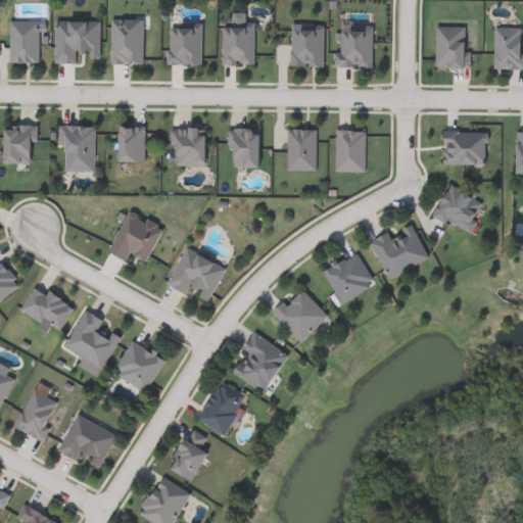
[(109,64),(109,20),(142,20),(142,64),(109,64)]
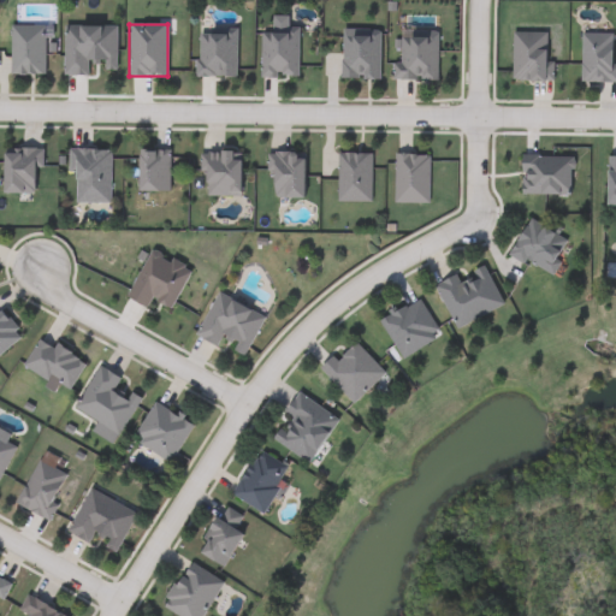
[(117,71),(104,71),(104,60),(88,60),(88,75),(65,75),(65,25),(117,25),(117,71)]
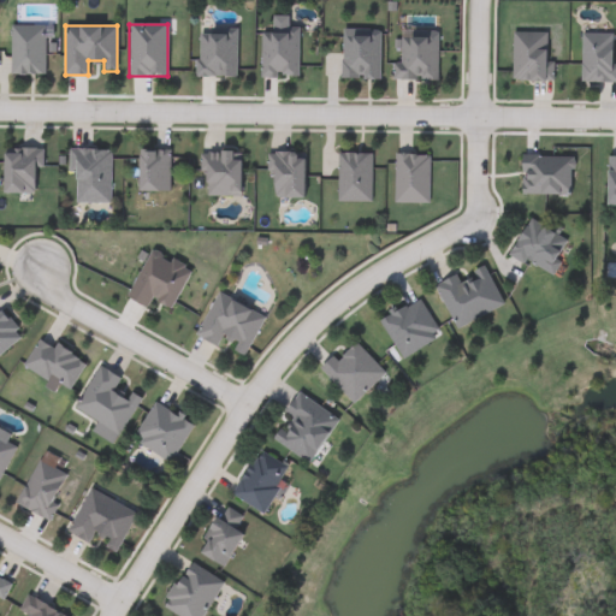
[(236,29),(236,77),(197,77),(197,29),(236,29)]
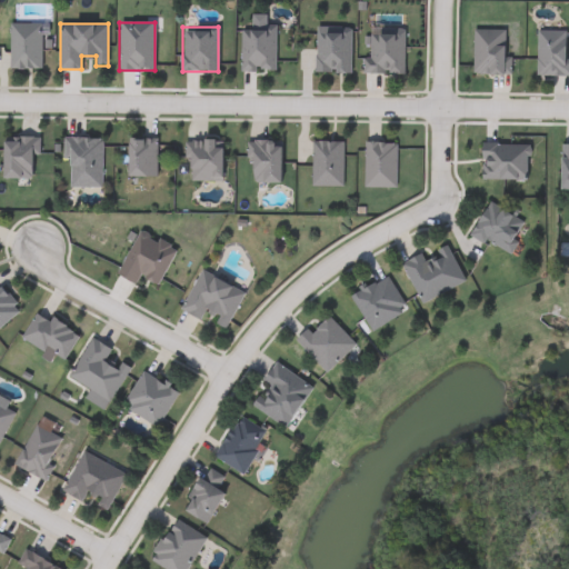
[(275,71),(241,71),(241,27),(275,27),(275,71)]
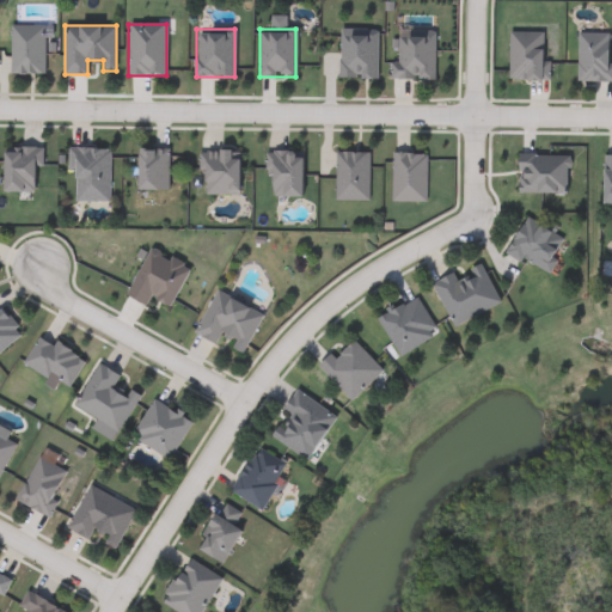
[(377,29),(377,78),(340,78),(340,29),(377,29)]
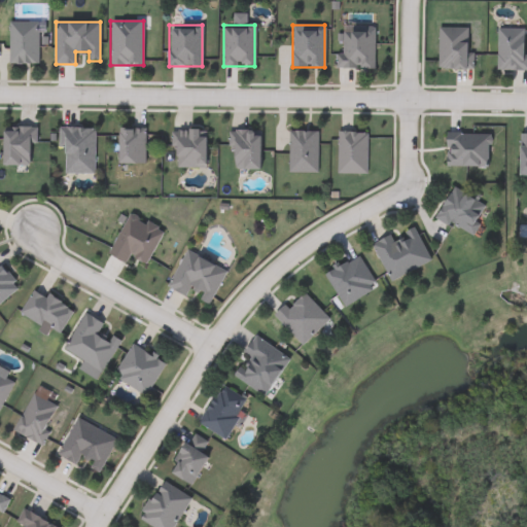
[(374,68),(340,68),(340,27),(374,27),(374,68)]
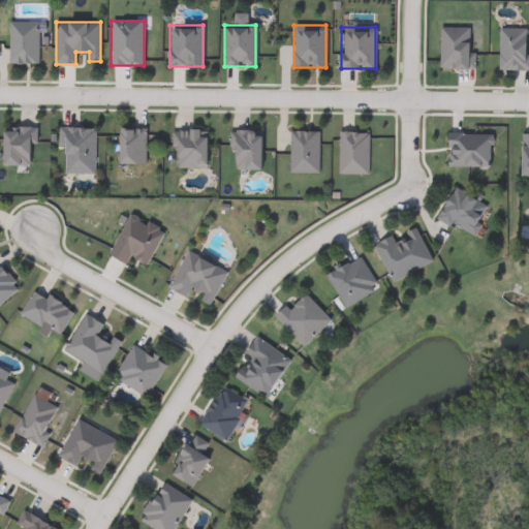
[(528,70),(498,70),(498,29),(526,29),(526,55),(528,55),(528,70)]
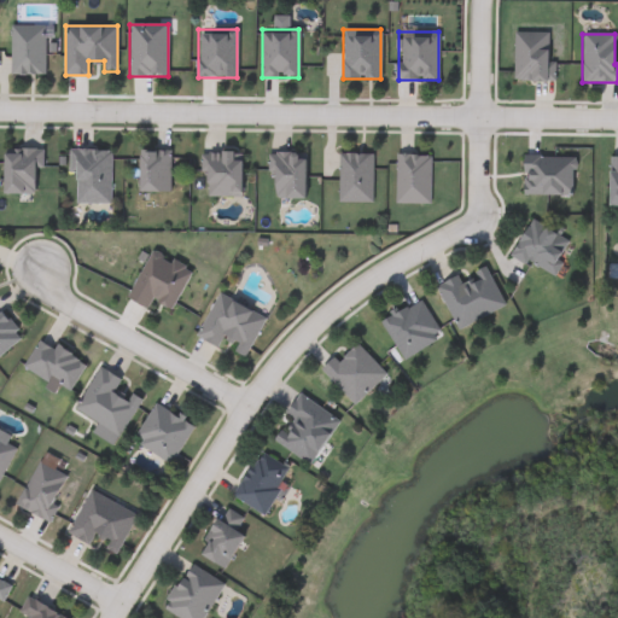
[(110,204),(75,204),(75,174),(69,174),(69,150),(110,150),(110,204)]
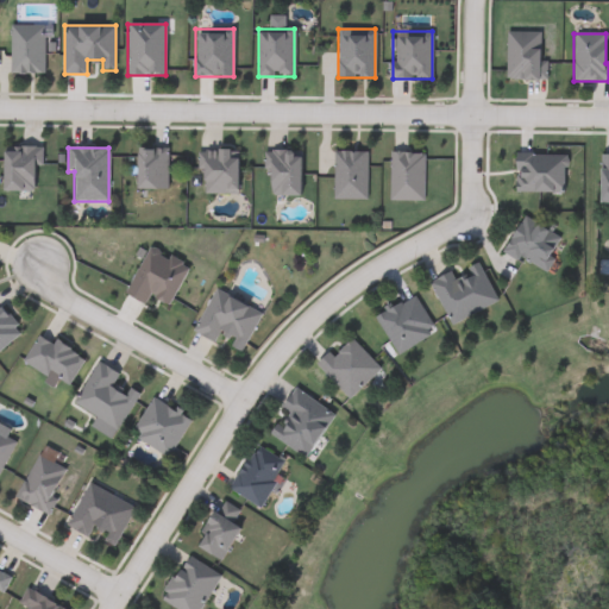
[(137,189),(137,149),(167,149),(167,189),(137,189)]
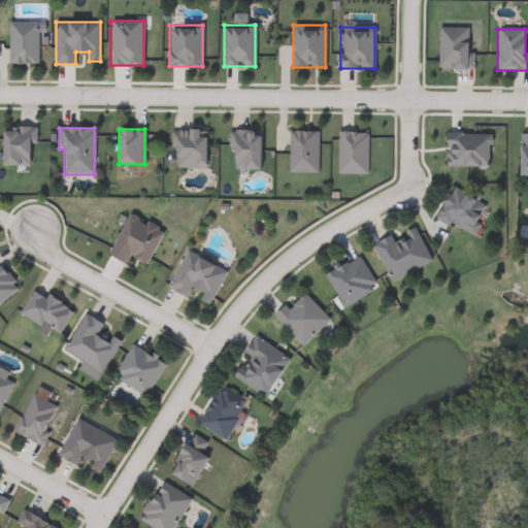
[(206,168),(175,168),(175,130),(206,130),(206,168)]
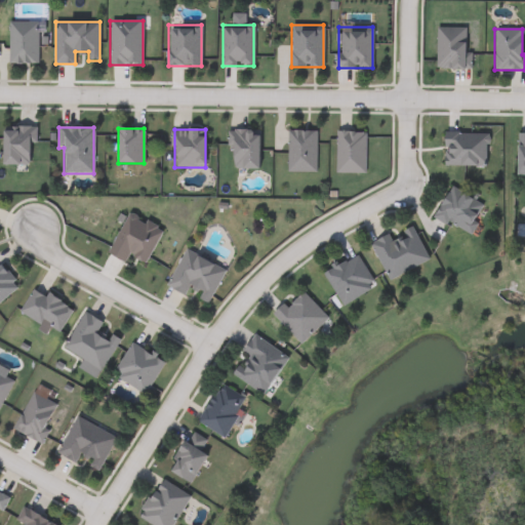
[(258,129),(258,168),(231,168),(231,129),(258,129)]
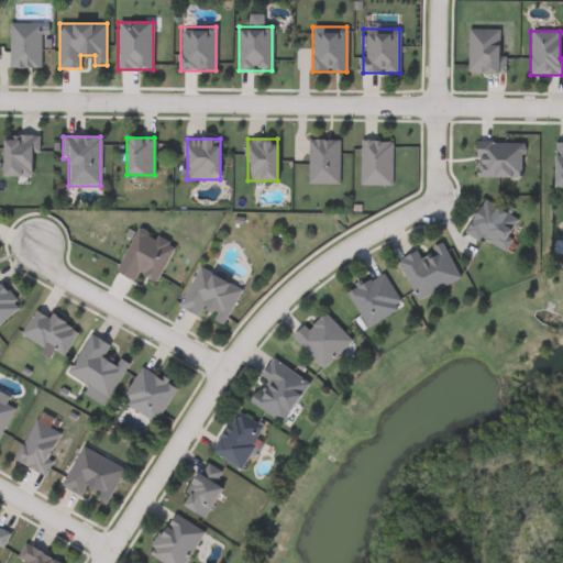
[(308,185),(308,141),(339,141),(339,185),(308,185)]
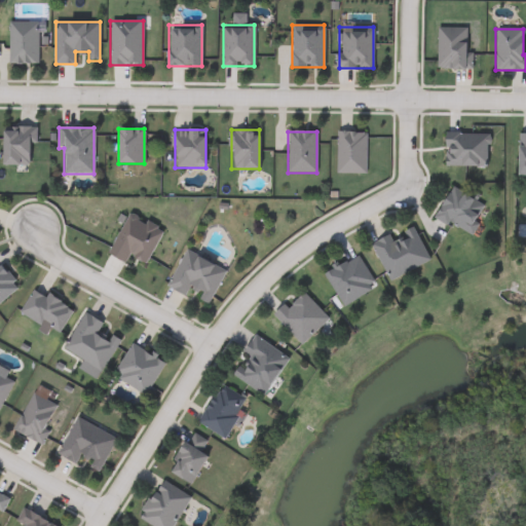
[(366,173),(338,173),(338,132),(366,132),(366,173)]
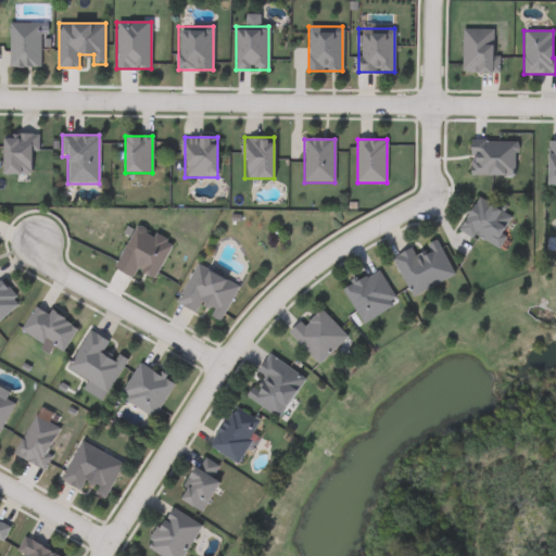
[(468,175),(469,141),(516,141),(515,176),(468,175)]
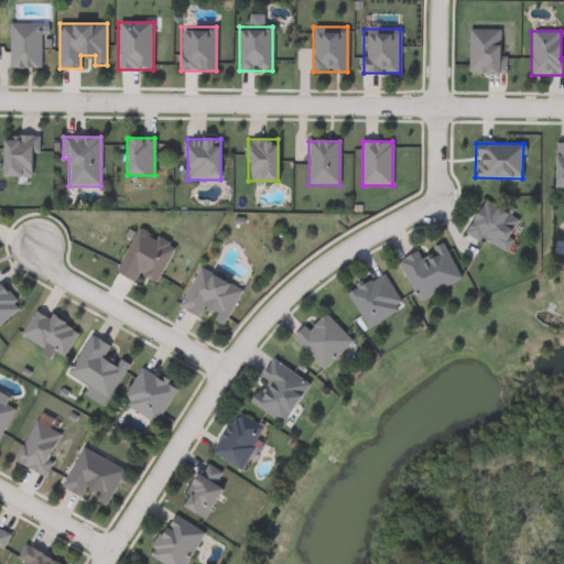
[(521,223),(501,253),(465,230),(485,199),(521,223)]
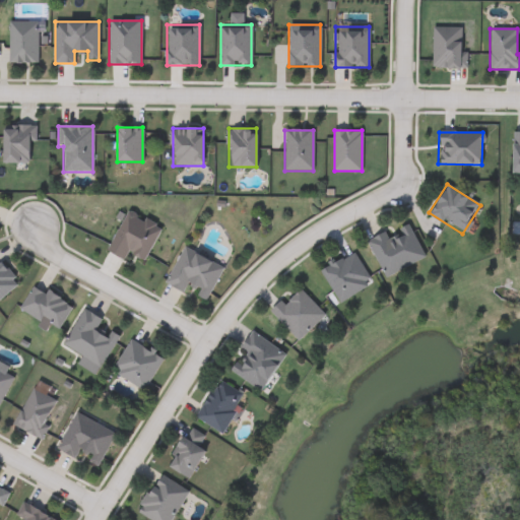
[(144,261),(127,252),(123,260),(107,251),(127,210),(161,228),(144,261)]
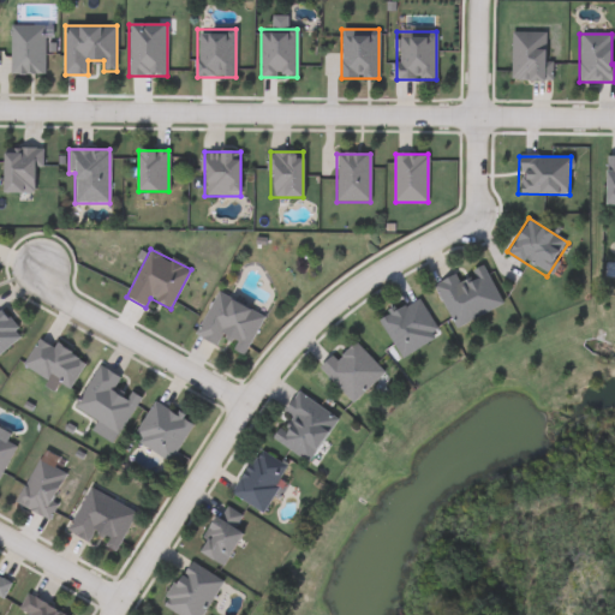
[(435,282),(455,274),(457,278),(484,267),(501,308),(453,327),(435,282)]
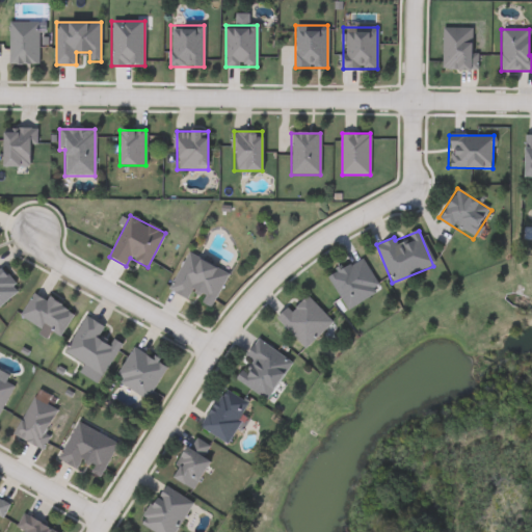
[(169,291),(187,253),(229,272),(211,309),(193,300),(193,301),(169,291)]
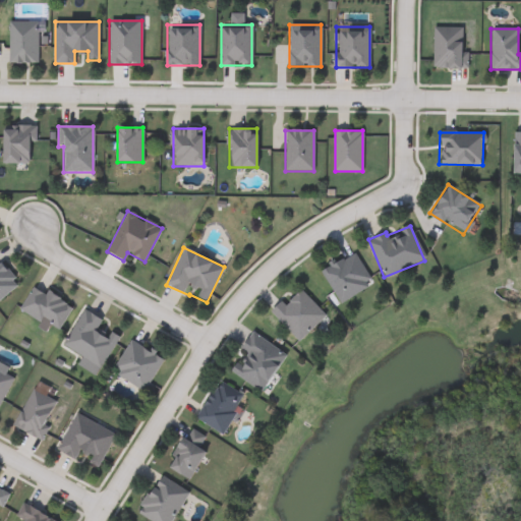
[(339,303),(321,271),(354,251),(372,285),(339,303)]
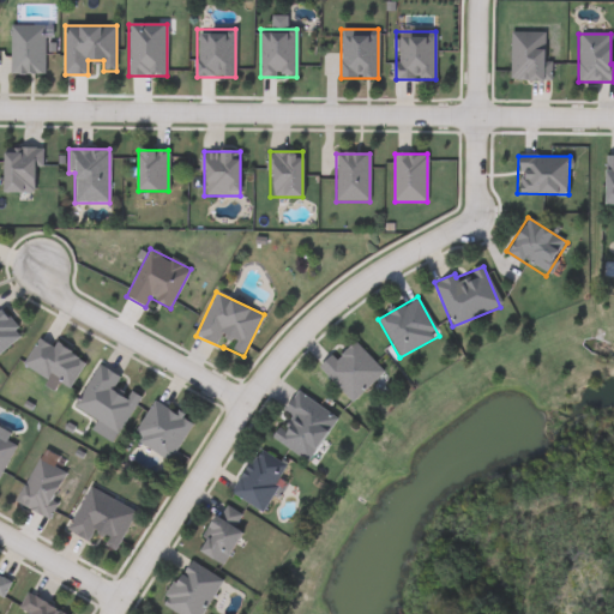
[(0,311),(22,335),(0,353),(0,311)]
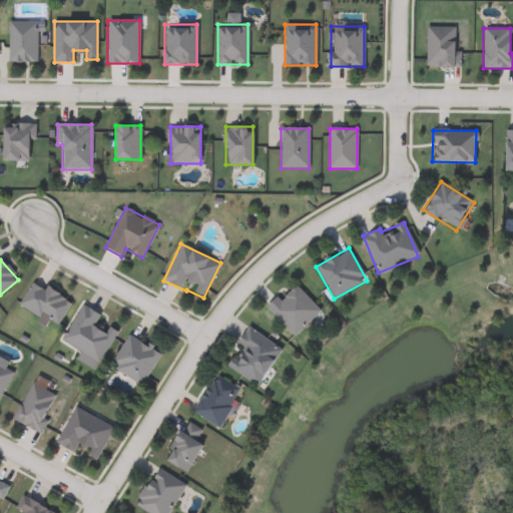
[(19,305),(35,280),(71,304),(55,328),(19,305)]
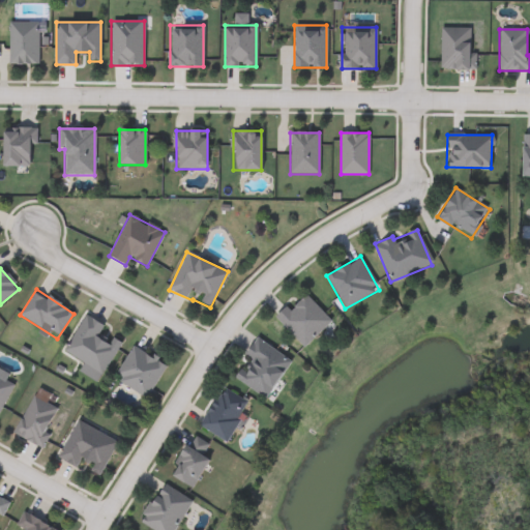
[(330,322),(303,347),(276,318),(303,292),(330,322)]
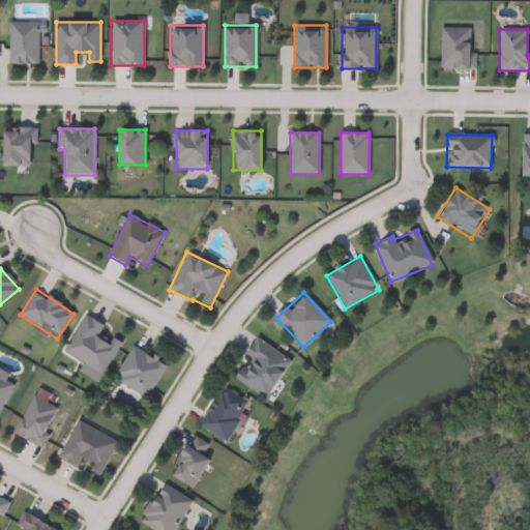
[(63,352),(85,315),(104,326),(97,335),(110,343),(113,336),(121,342),(102,375),(63,352)]
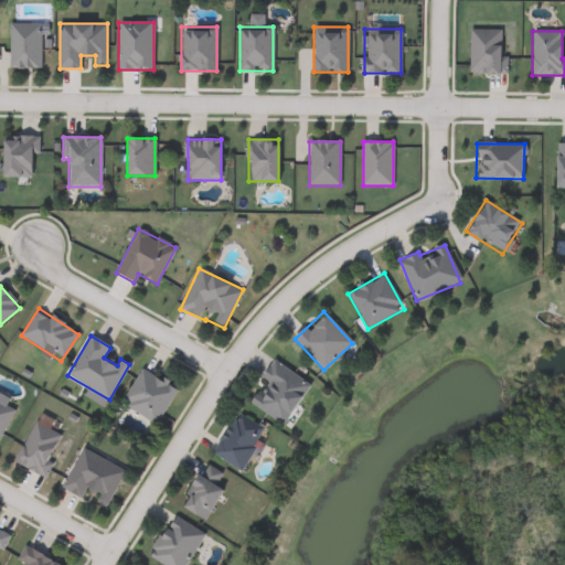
[(247,402),(274,361),(309,384),(283,426),(247,402)]
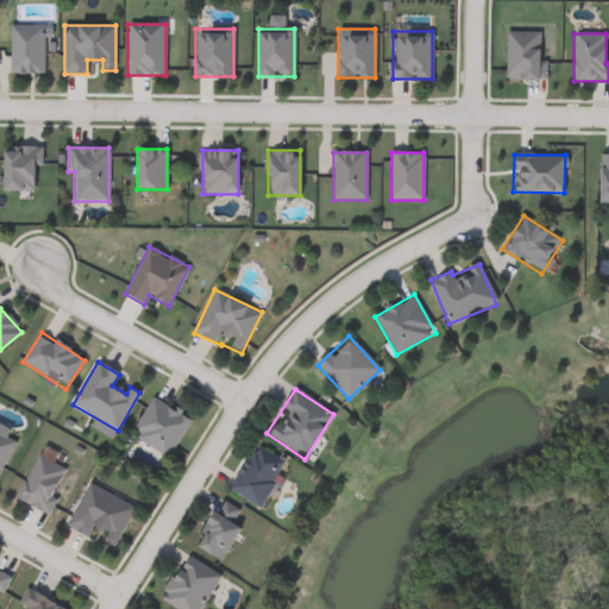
[(167,459),(130,435),(155,397),(192,422),(167,459)]
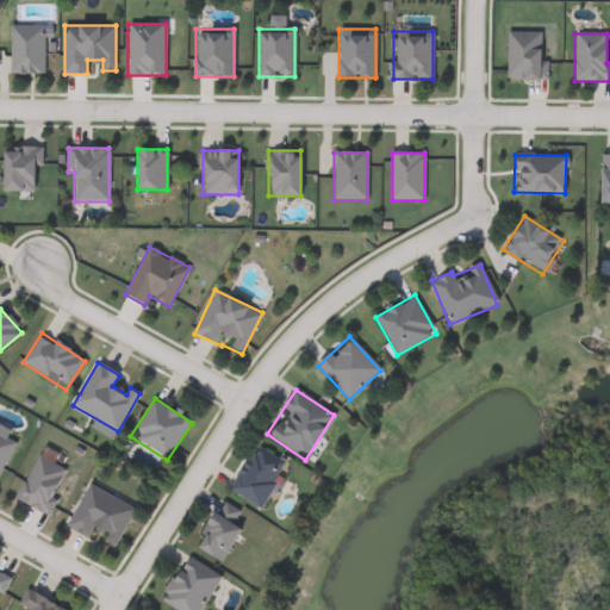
[(0,472),(0,429),(17,439),(0,472)]
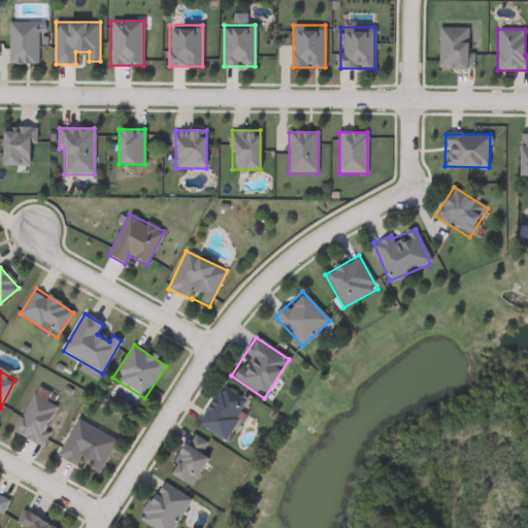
[(248,402),(225,441),(198,425),(221,387),(248,402)]
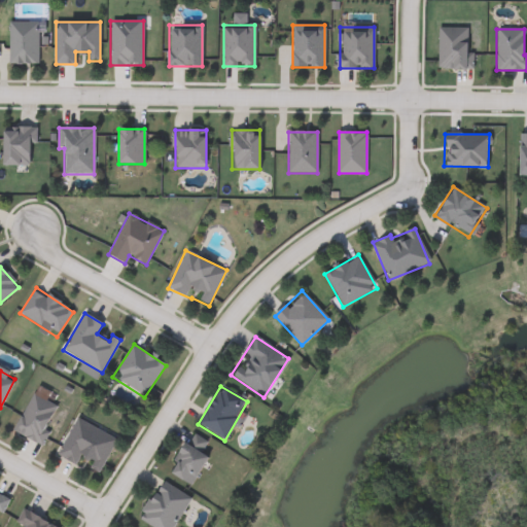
[(59,406),(42,445),(14,433),(30,395),(59,406)]
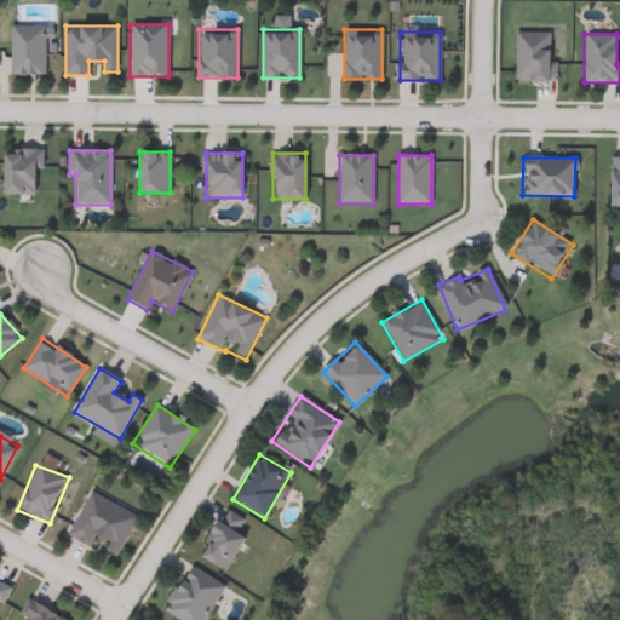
[(99,551),(102,545),(92,541),(90,547),(68,538),(87,493),(136,515),(116,558),(99,551)]
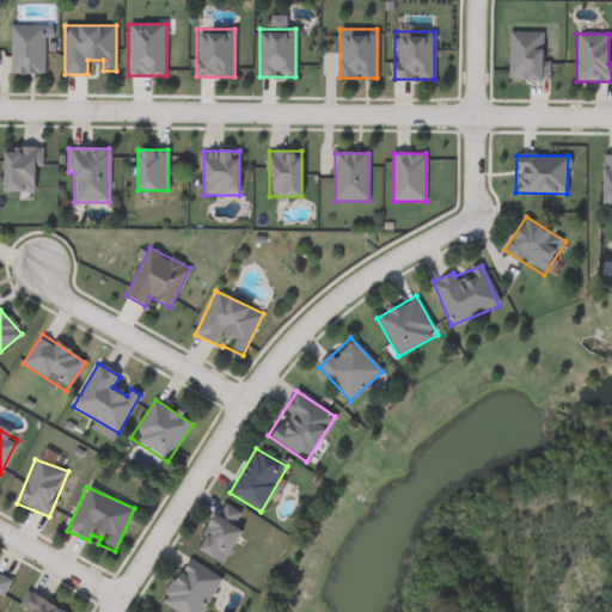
[(194,549),(220,503),(246,518),(220,563),(194,549)]
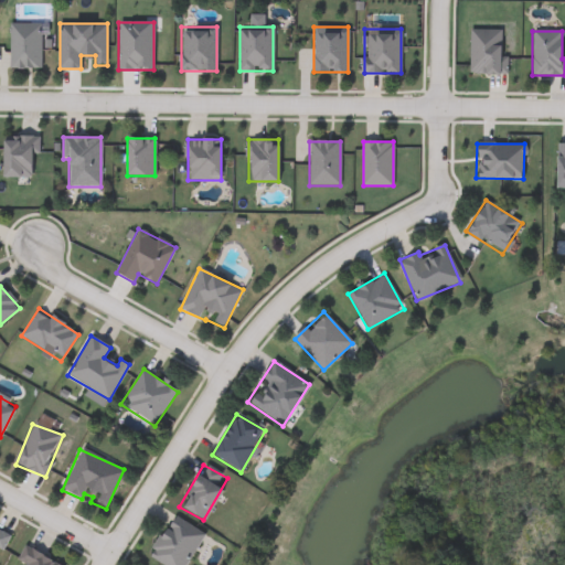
[(187,564),(160,564),(148,560),(168,516),(202,532),(187,564)]
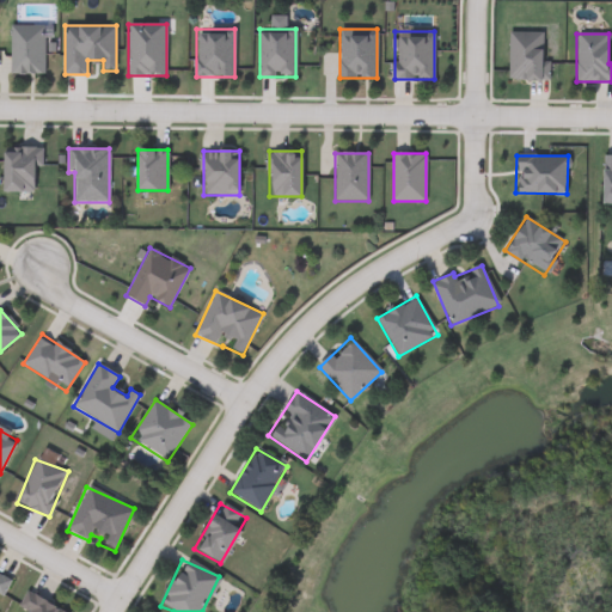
[(0,595),(0,574),(10,579),(2,597),(0,595)]
